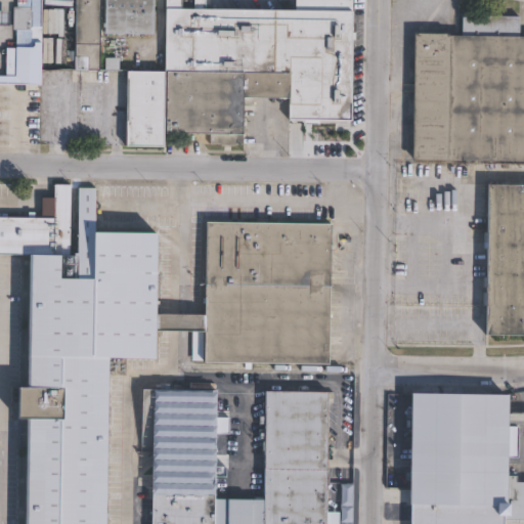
[(42,0),(42,27),(38,27),(38,39),(35,39),(35,42),(43,43),(42,85),(38,85),(37,136),(25,136),(26,84),(8,84),(7,145),(0,145),(0,76),(16,76),(16,31),(14,31),(14,6),(18,6),(18,0),(42,0)]
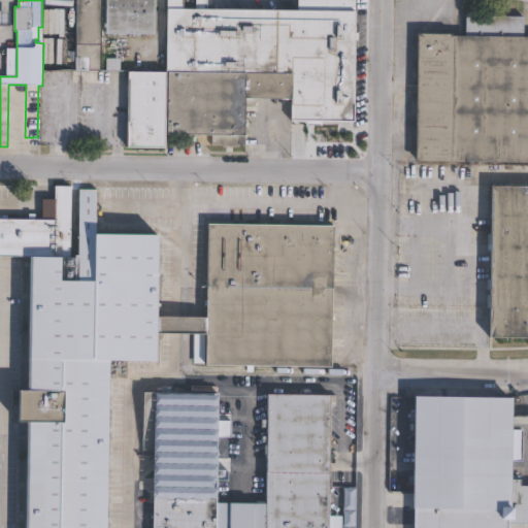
[(101,0),(101,72),(167,71),(167,146),(129,146),(128,76),(103,76),(103,81),(73,81),(73,69),(77,69),(77,0),(101,0)]
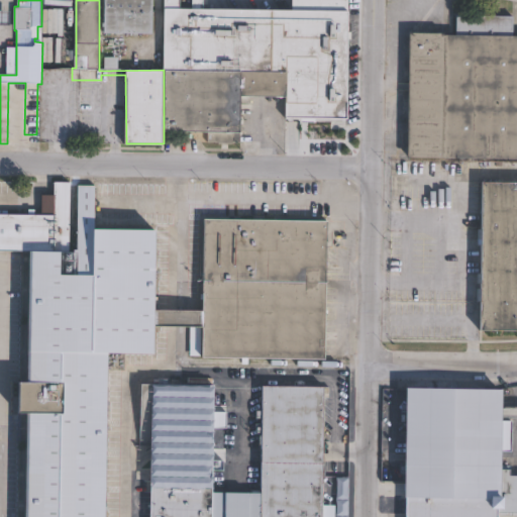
[(152,0),(152,33),(105,32),(105,0),(152,0)]
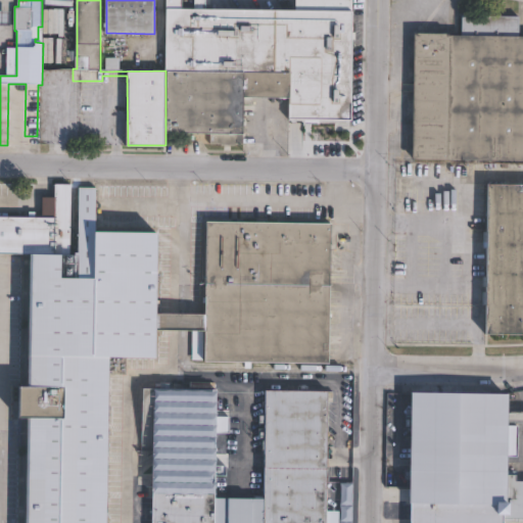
[(350,0),(350,121),(289,120),(290,98),(244,98),(243,144),(209,144),(209,134),(168,133),(168,72),(165,72),(165,9),(296,9),(296,0),(350,0)]
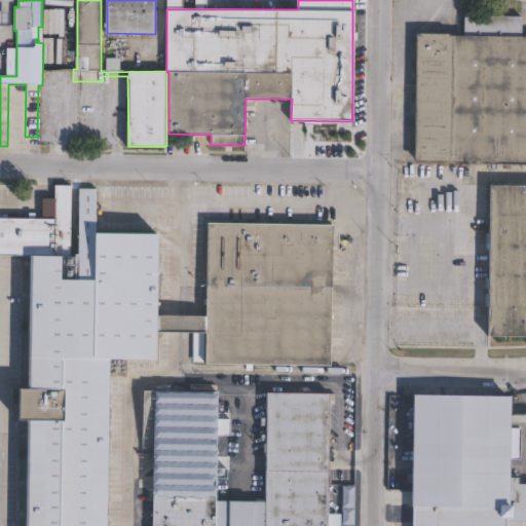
[(522,17),(522,37),(525,37),(525,160),(414,159),(417,34),(463,35),(463,16),(522,17)]
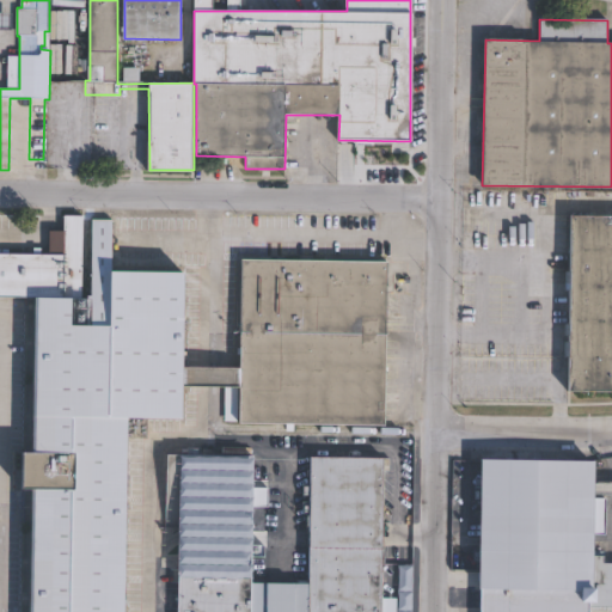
[(77,215),(75,298),(89,298),(90,219),(108,219),(108,271),(178,271),(178,366),(207,366),(238,366),(239,259),(380,261),(380,421),(237,421),(237,386),(207,386),(176,385),(176,416),(121,416),(121,611),(25,611),(26,488),(18,488),(18,451),(32,451),(32,294),(0,294),(0,254),(61,254),(61,215),(77,215)]
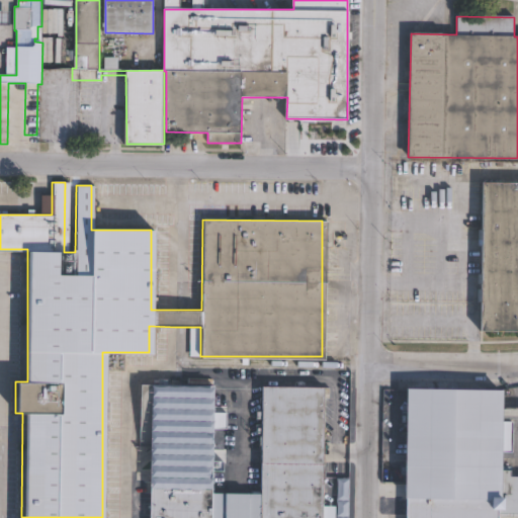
[(517,331),(480,331),(482,182),(517,182),(517,331)]
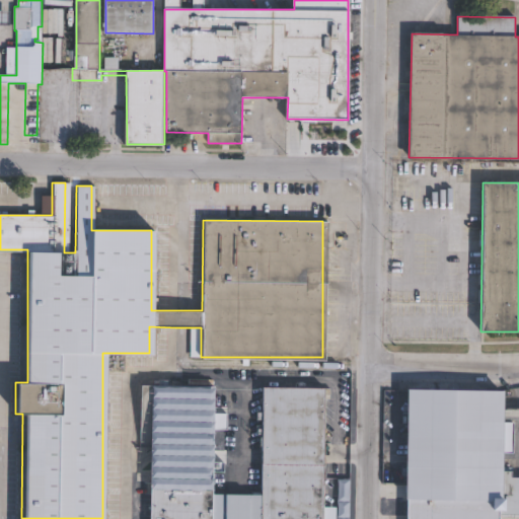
[(212,493),(261,494),(262,387),(323,388),(321,518),(147,518),(148,471),(139,471),(140,385),(213,386),(212,493)]
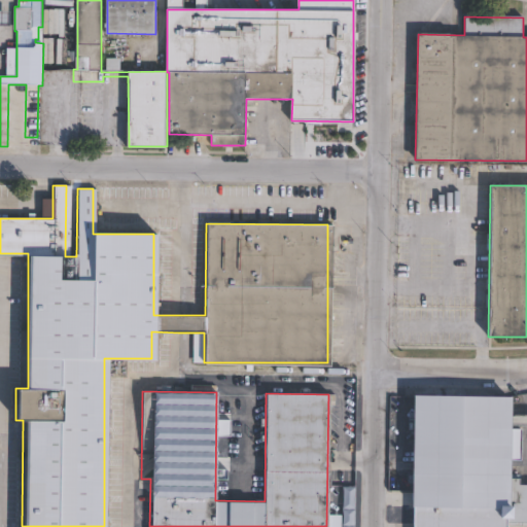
[(507,395),(506,473),(505,522),(504,526),(410,526),(411,504),(408,504),(409,393),(507,395)]
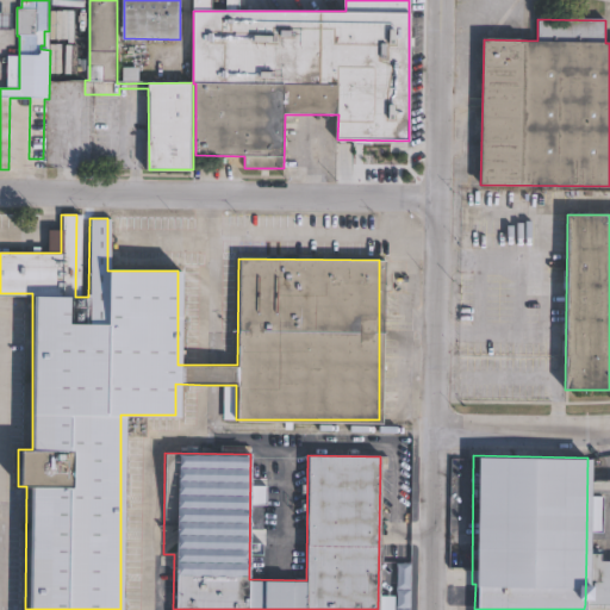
[(586,548),(602,548),(602,559),(609,559),(609,604),(585,604),(586,548)]
